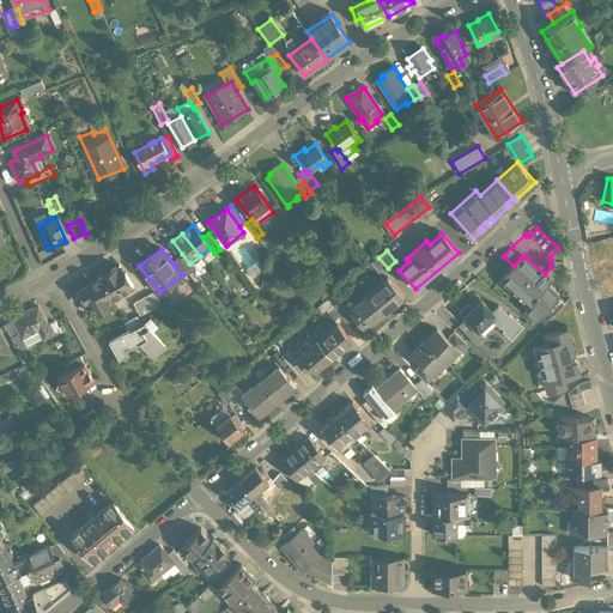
[(189,263),(182,254),(176,258),(178,260),(189,274),(195,271),(190,263),(189,263)]
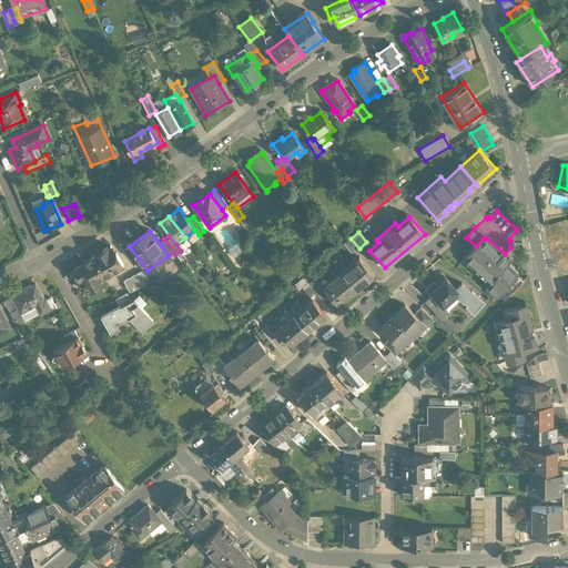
[(359,249),(351,239),(343,245),(351,254),(359,249)]
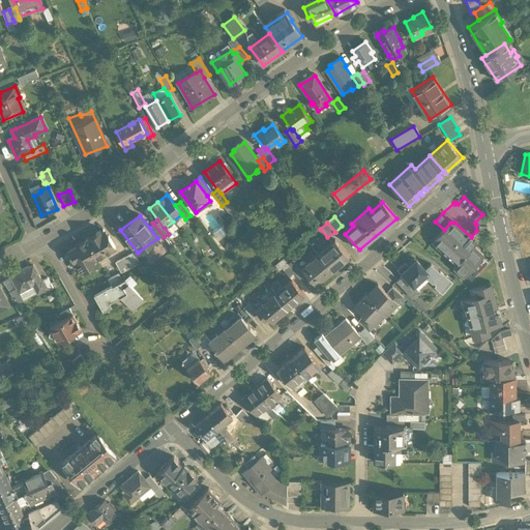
[(471,237),(454,223),(450,223),(444,230),(434,241),(458,263),(453,267),(464,275),(480,257),(479,252),(473,245),(476,242),(471,237)]
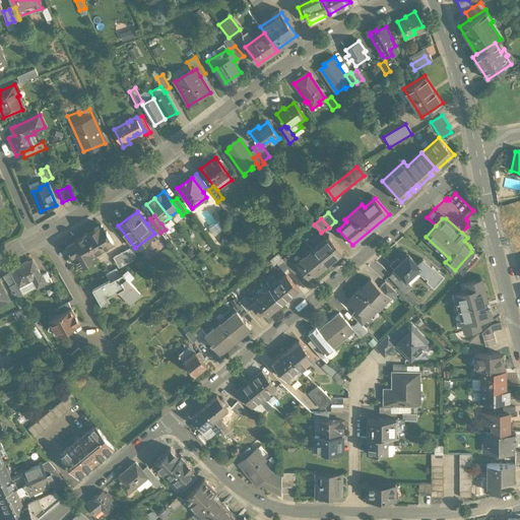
[(160,233),(151,220),(147,223),(154,234),(156,237),(160,233)]
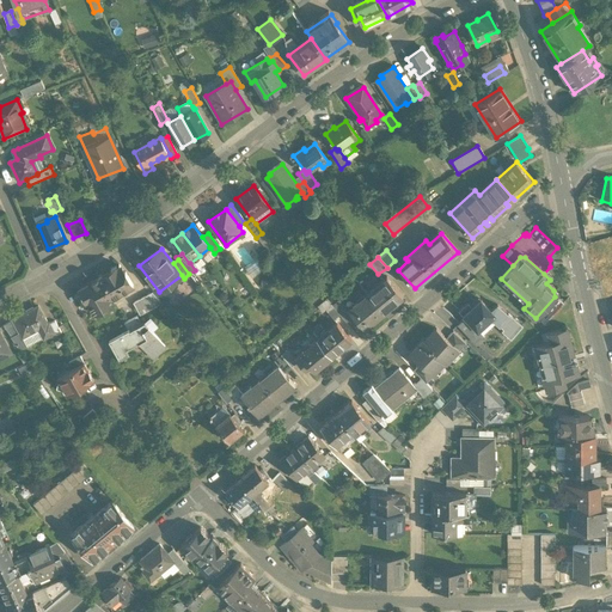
[(98,277),(79,288),(80,289),(81,288),(90,303),(87,304),(93,314),(104,308),(103,307),(114,301),(112,298),(133,287),(126,273),(123,274),(120,265),(109,271),(110,275),(104,277),(104,276),(99,279),(98,277)]
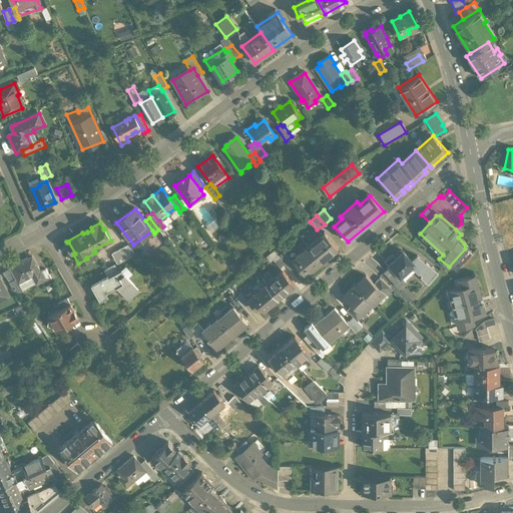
[(324,232),(307,247),(308,247),(321,264),(338,249),(324,232)]
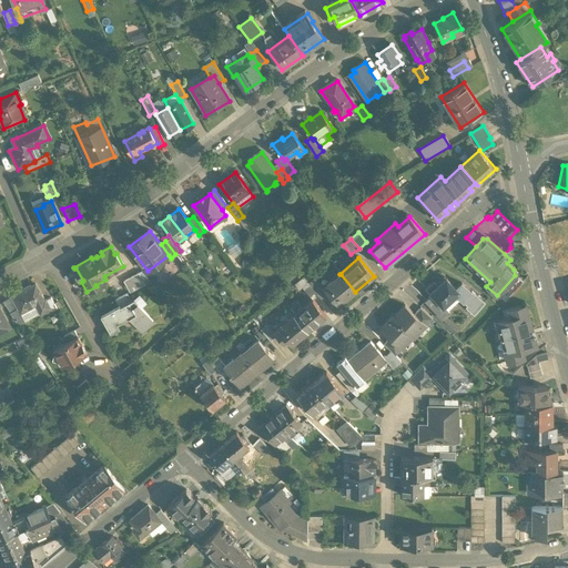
[(141,272),(124,282),(130,292),(149,282),(141,272)]
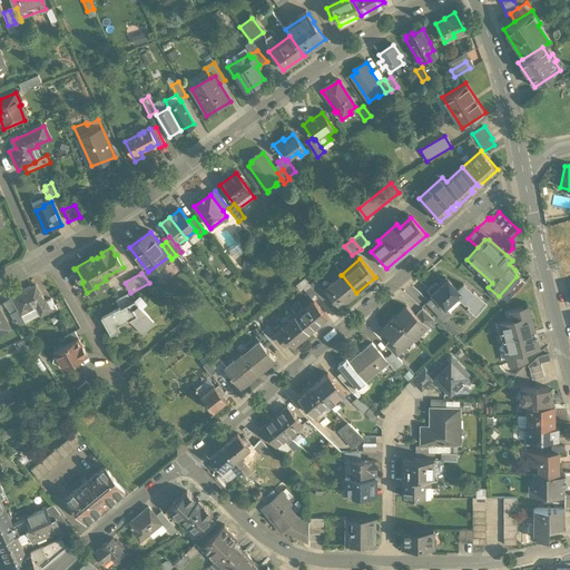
[(325,288),(324,290),(328,295),(340,306),(356,293),(342,275),(325,288)]
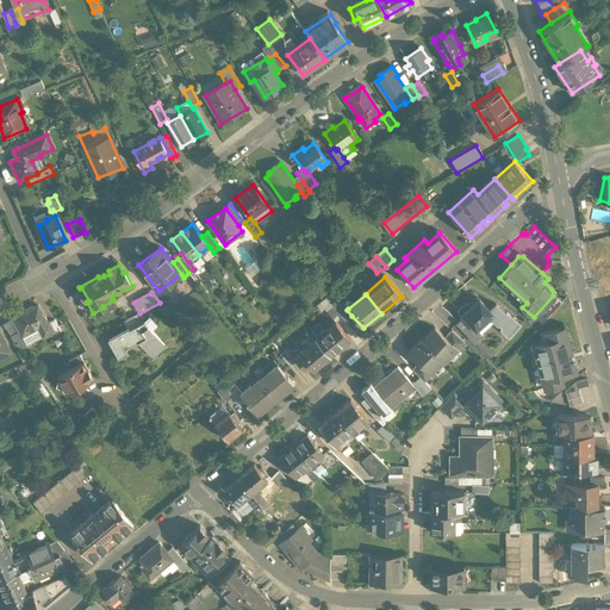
[(534,317),(533,317),(542,325),(561,304),(553,296),(534,317)]
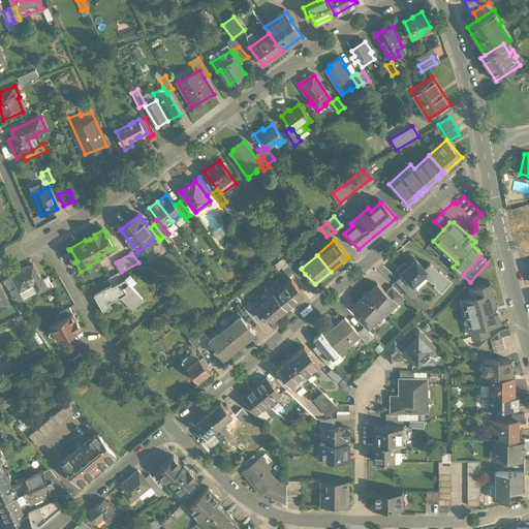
[(290,269),(282,258),(274,266),(278,271),(281,269),(288,276),(293,272),(290,269)]
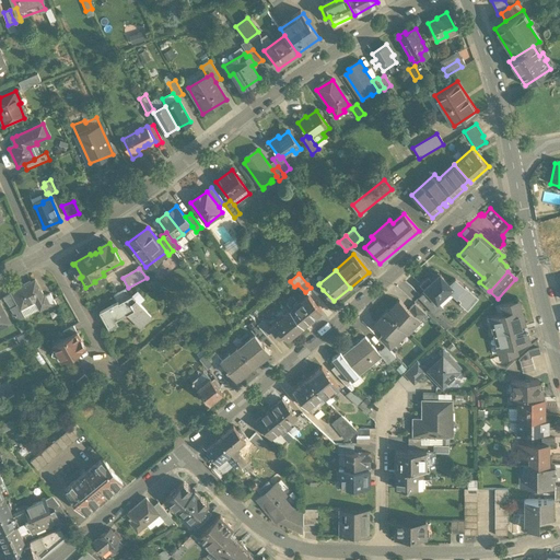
[(477,298),(455,279),(448,284),(440,273),(431,281),(428,278),(420,284),(426,291),(436,303),(438,303),(450,291),(462,301),(459,303),(467,308),(477,298)]
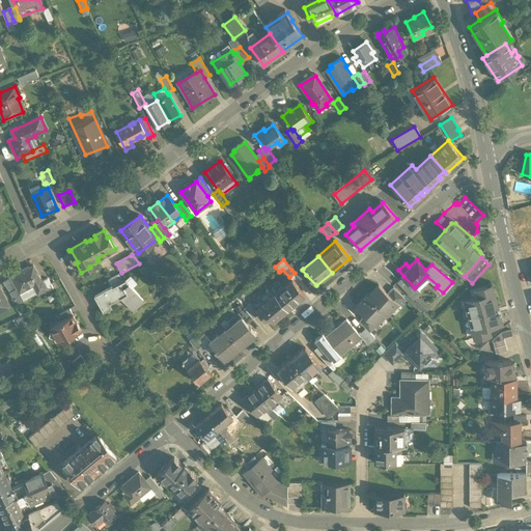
[(299,264),(291,270),(295,273),(300,280),(306,275),(302,270),(303,269),(299,264)]
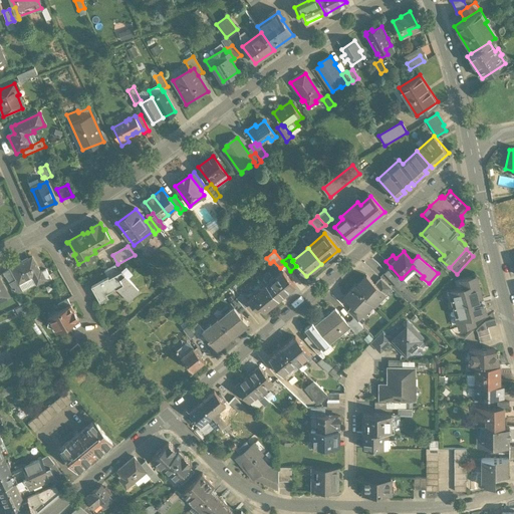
[(32,257),(11,269),(16,279),(23,291),(36,284),(37,285),(46,280),(42,272),(41,271),(40,271),(32,257)]
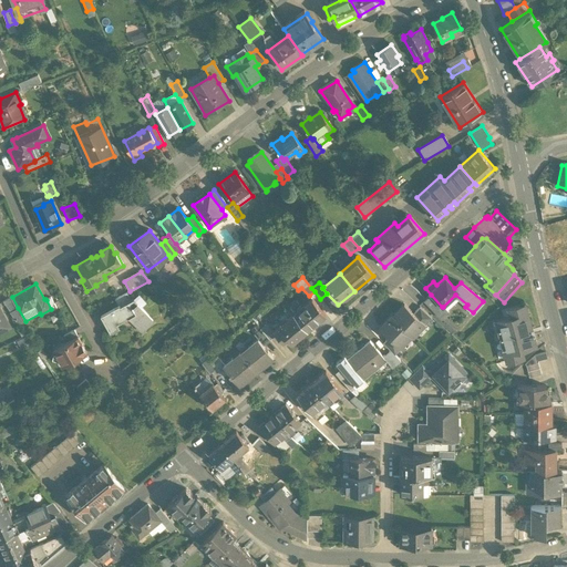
[(127,294),(116,299),(120,307),(132,300),(127,294)]
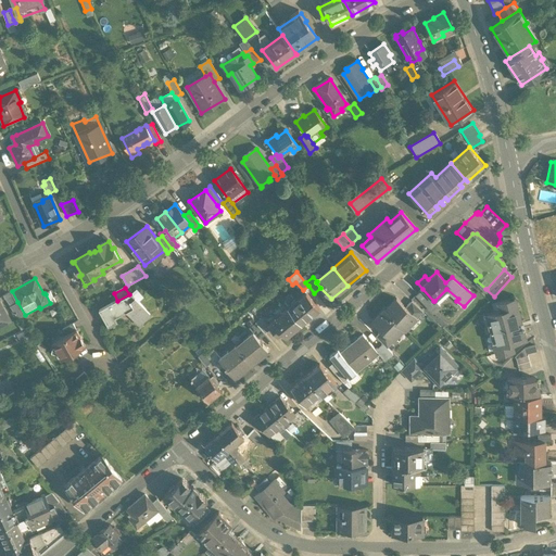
[(433,301),(422,289),(416,295),(433,313),(440,306),(434,301),(433,301)]
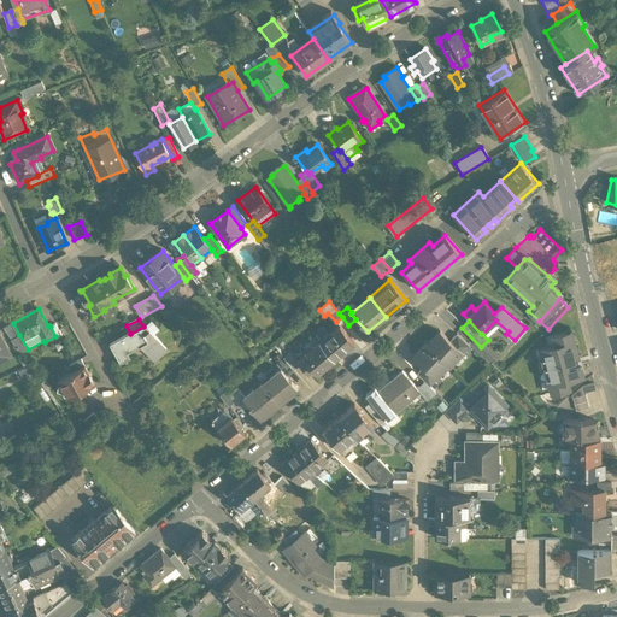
[(19,335),(13,323),(4,329),(11,340),(19,335)]
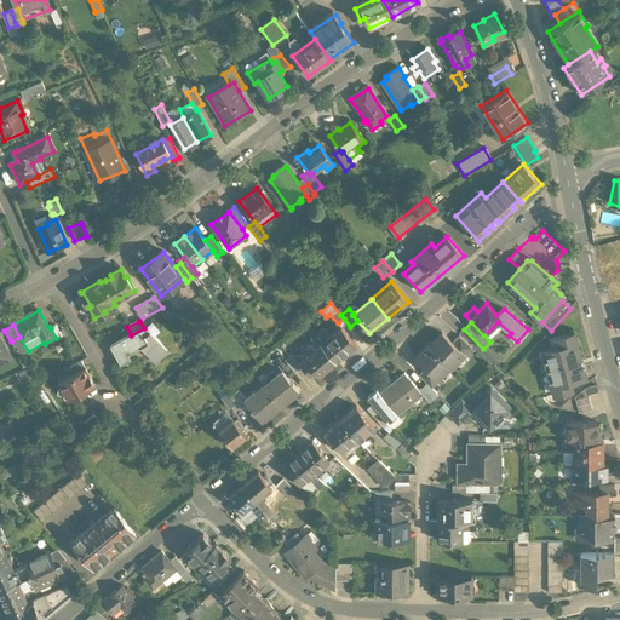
[(62,338),(56,325),(51,328),(56,338),(57,340),(62,338)]
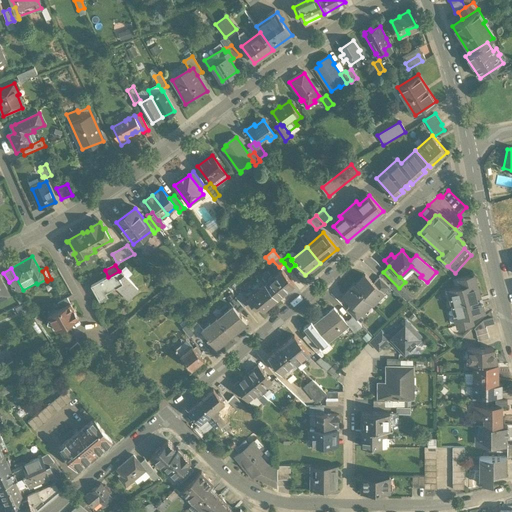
[(108,277),(92,286),(100,299),(99,300),(99,301),(109,297),(109,296),(108,296),(106,293),(117,287),(130,296),(127,298),(128,299),(139,290),(121,269),(119,271),(108,277)]
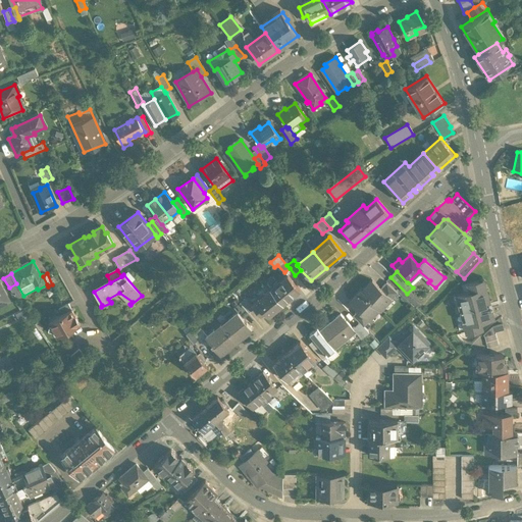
[(288,275),(270,290),(282,305),(300,291),(288,275)]
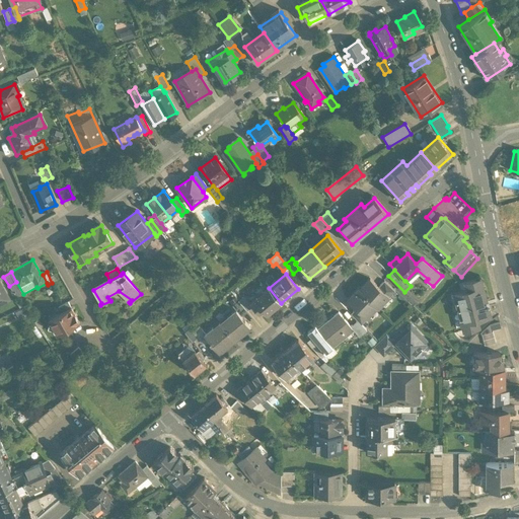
[(461,278),(443,296),(444,301),(442,301),(443,304),(434,306),(440,329),(451,327),(453,334),(464,330),(455,294),(468,291),(466,283),(461,278)]
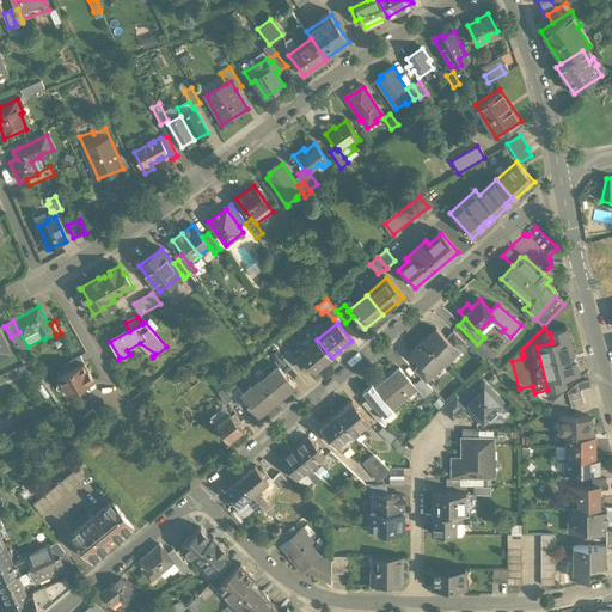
[(552,343),(537,347),(548,390),(563,385),(561,375),(576,372),(565,329),(550,334),(552,343)]
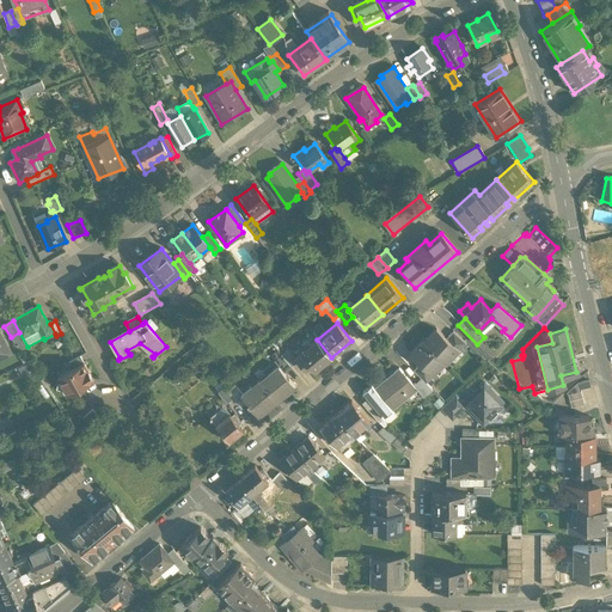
[(446,338),(436,330),(424,342),(445,361),(444,361),(446,362),(458,350),(458,349),(446,338)]
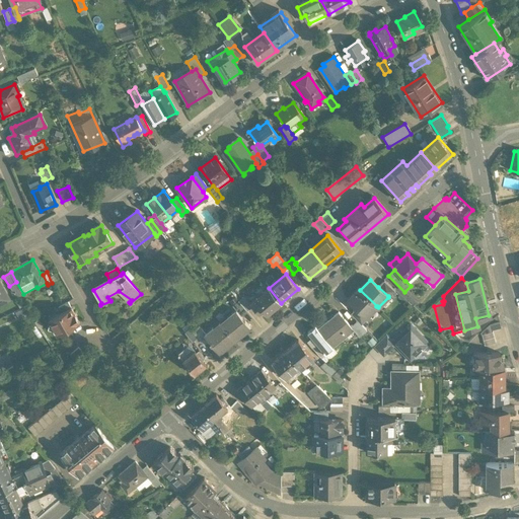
[(395,291),(384,281),(378,287),(388,296),(388,297),(389,298),(395,291)]
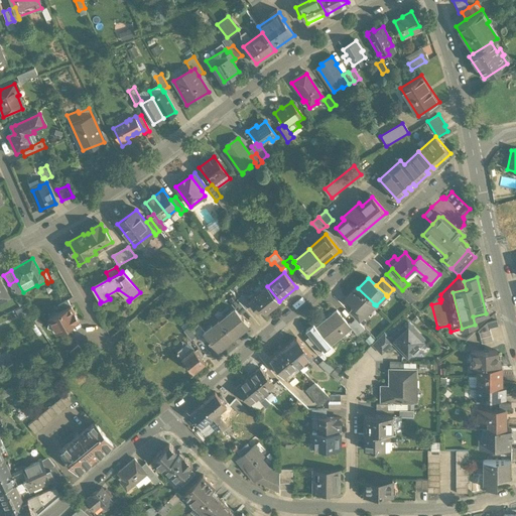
[(0,281),(0,302),(9,298),(0,281)]
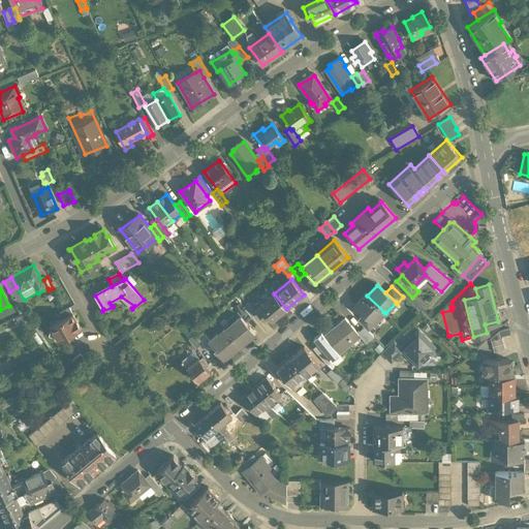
[(286,309),(274,293),(254,309),(257,313),(262,318),(267,315),(272,321),(286,309)]
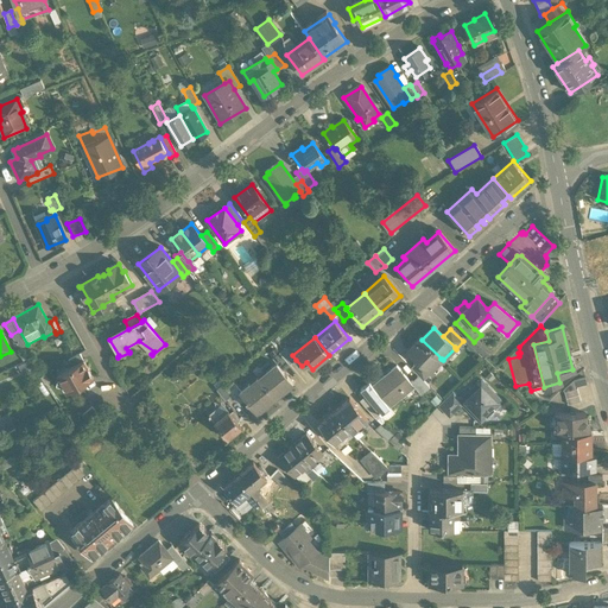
[(442,359),(422,340),(419,339),(407,352),(418,361),(429,372),(430,371),(441,359),(442,359)]
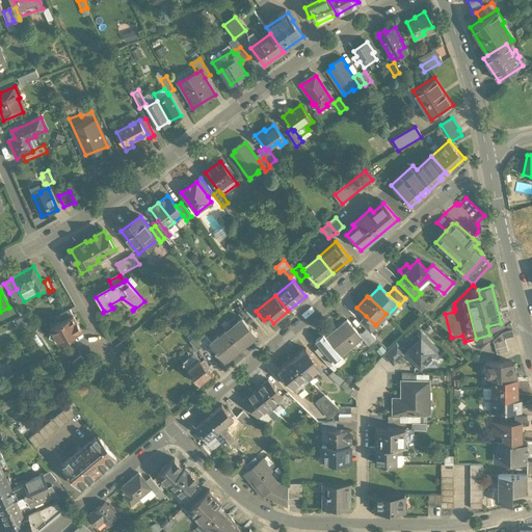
[(256,311),(250,303),(244,309),(254,319),(259,315),(256,311)]
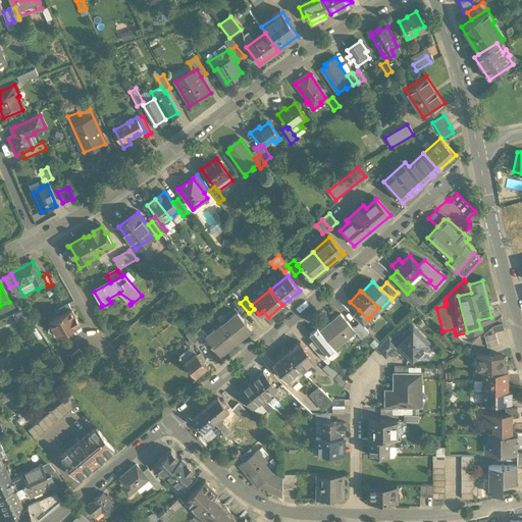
[(249,313),(240,303),(235,308),(238,312),(243,318),(249,313)]
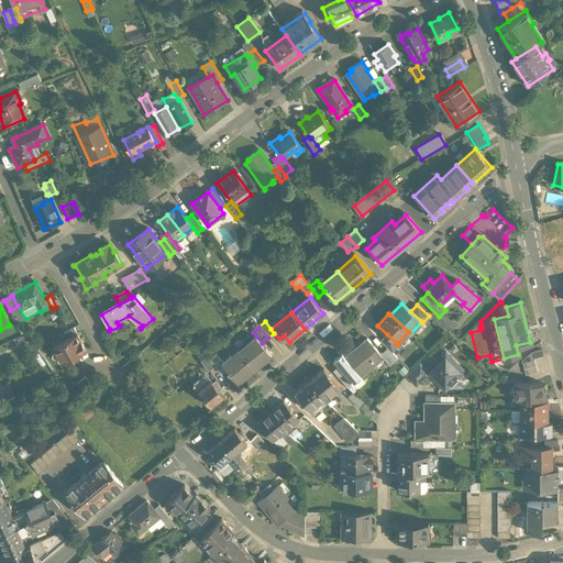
[(77,334),(51,349),(52,352),(53,355),(59,357),(63,363),(86,351),(77,334)]
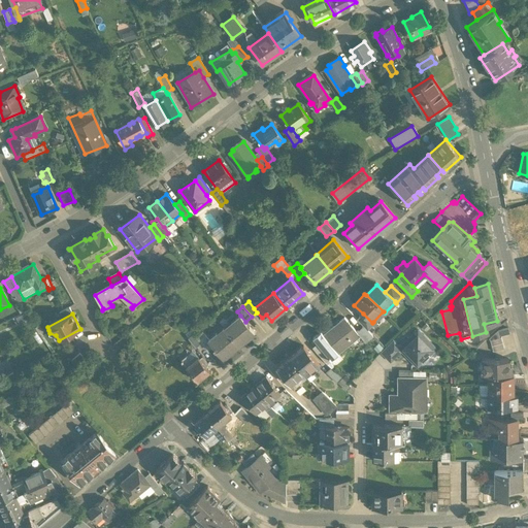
[(372,323),(363,314),(357,320),(363,327),(367,331),(374,324),(373,322),(372,323)]
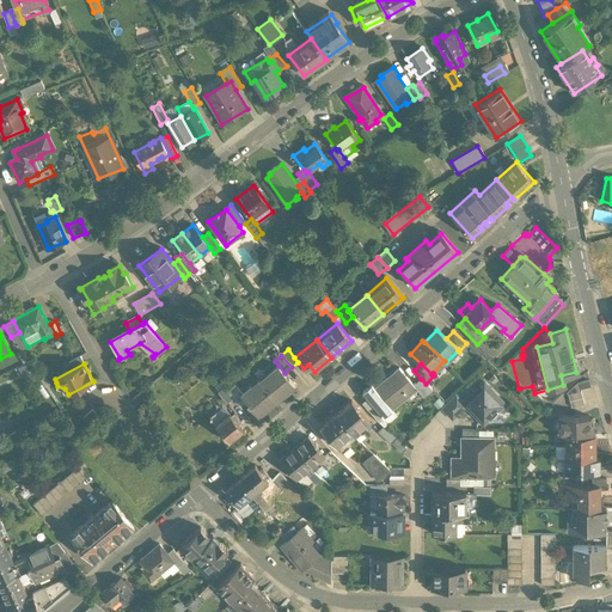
[(279,366),(267,375),(268,377),(261,383),(276,402),(288,391),(287,390),(293,385),(294,386),(295,386),(285,373),(279,366)]
